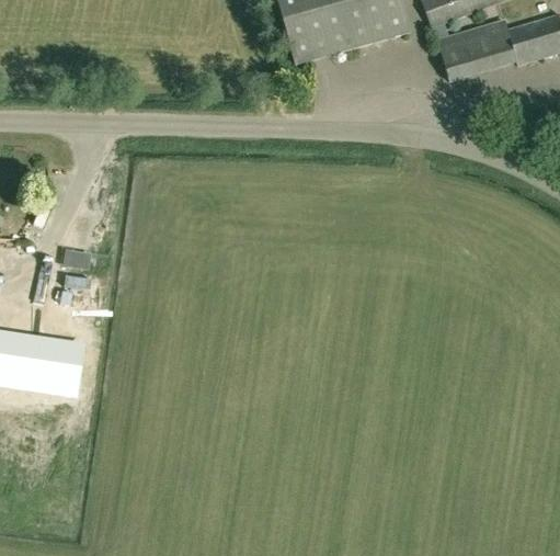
[(277,0),(296,63),(410,31),(401,0),(277,0)]
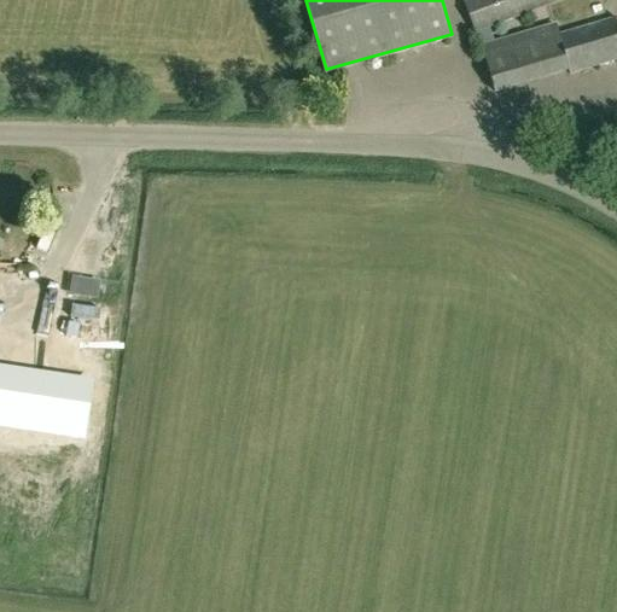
[(466,0),(477,29),(552,0),(466,0)]
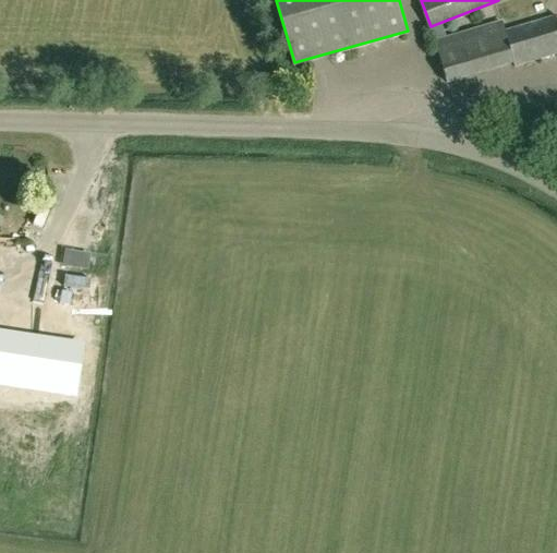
[(447,81),(513,60),(515,63),(556,49),(556,12),(506,28),(503,16),(456,32),(453,26),(432,33),(447,81)]
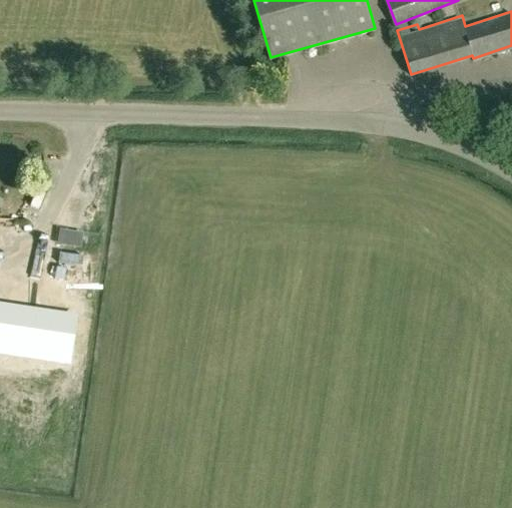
[(0,342),(60,352),(65,312),(0,302),(0,342)]
